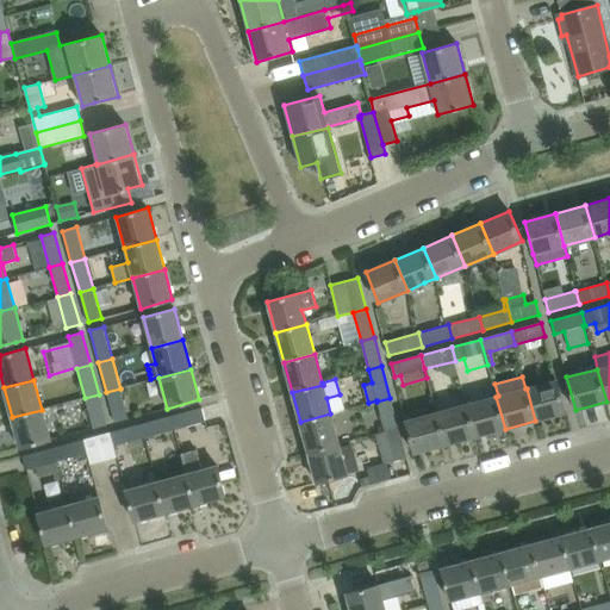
[(565,412),(556,380),(527,388),(535,421),(565,412)]
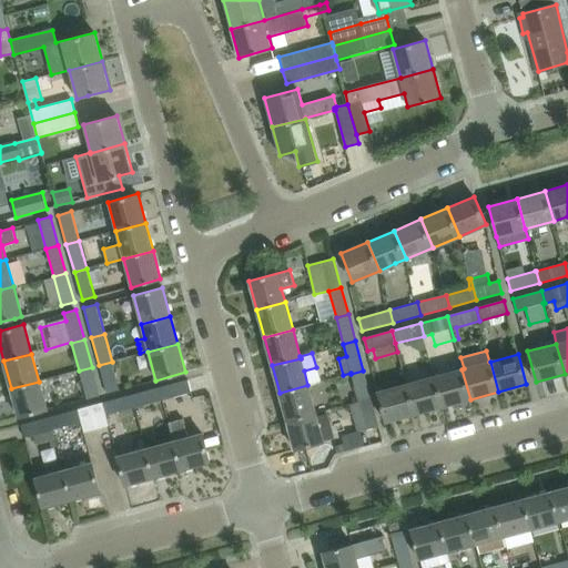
[(112,362),(99,365),(107,393),(120,389),(112,362)]
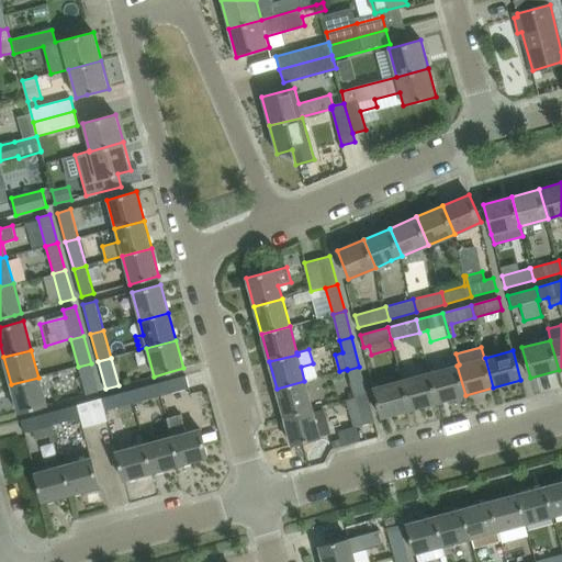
[(91,363),(78,367),(86,394),(99,391),(91,363)]
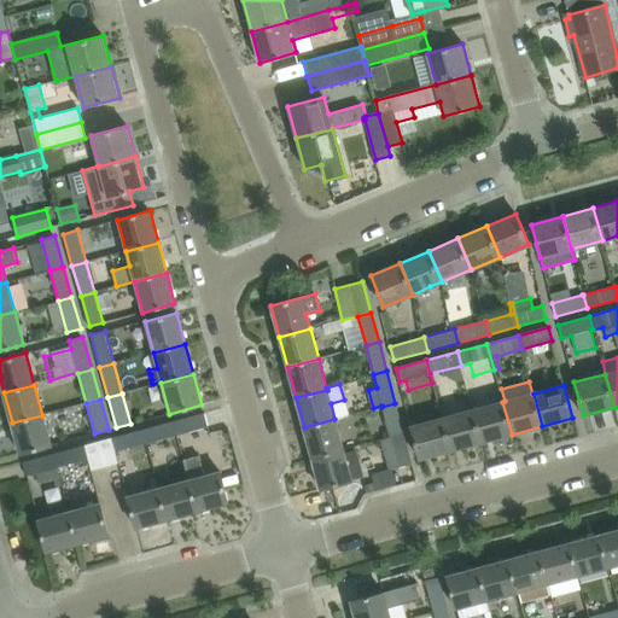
[(502,402),(472,409),(482,443),(512,435),(502,402)]
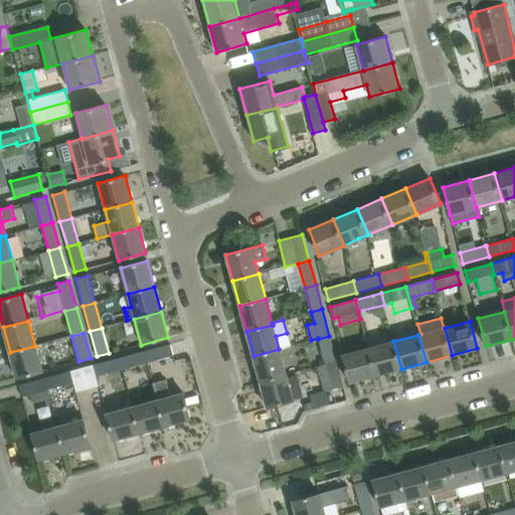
[(318,339),(325,364),(336,361),(329,336),(318,339)]
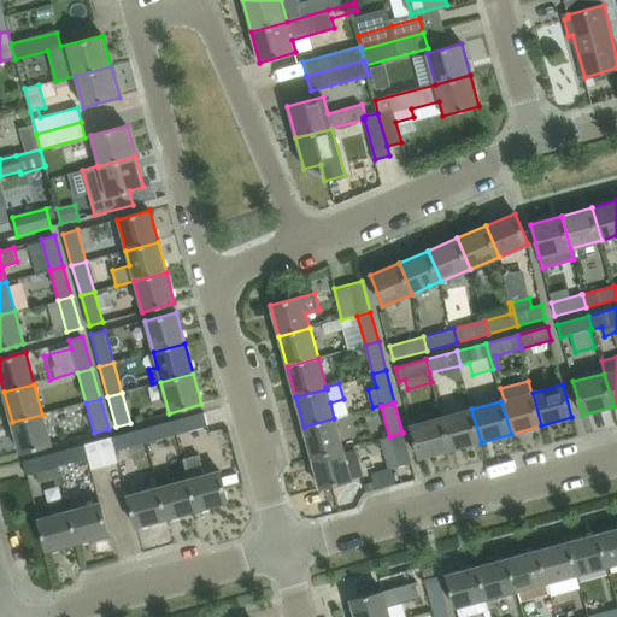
[(471,409),(441,417),(450,450),(481,442),(471,409)]
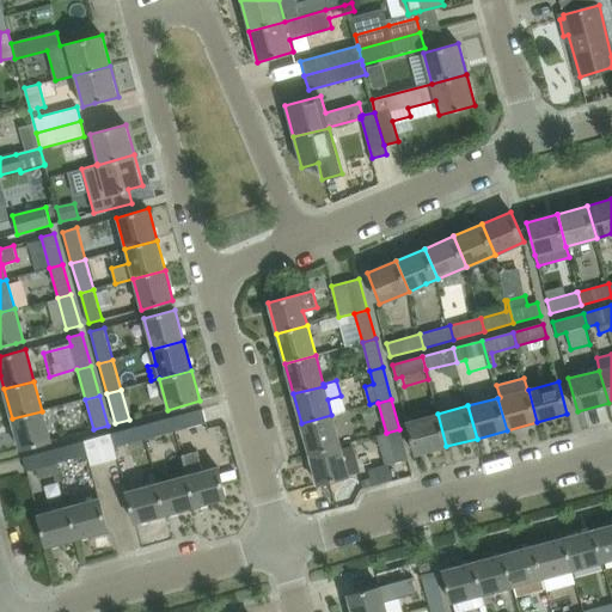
[(202,409),(170,417),(173,430),(206,422),(202,409)]
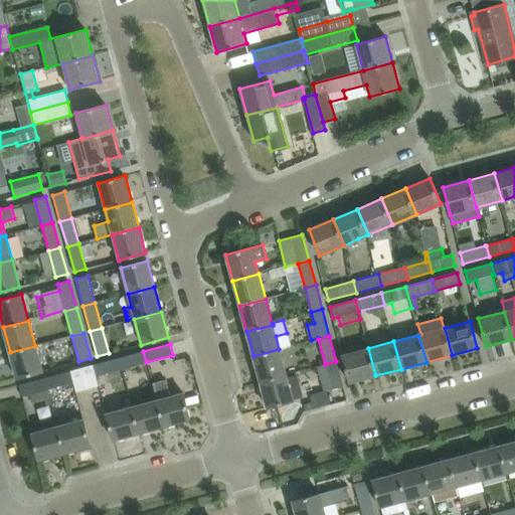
[(35,346),(10,352),(16,378),(42,371),(35,346)]
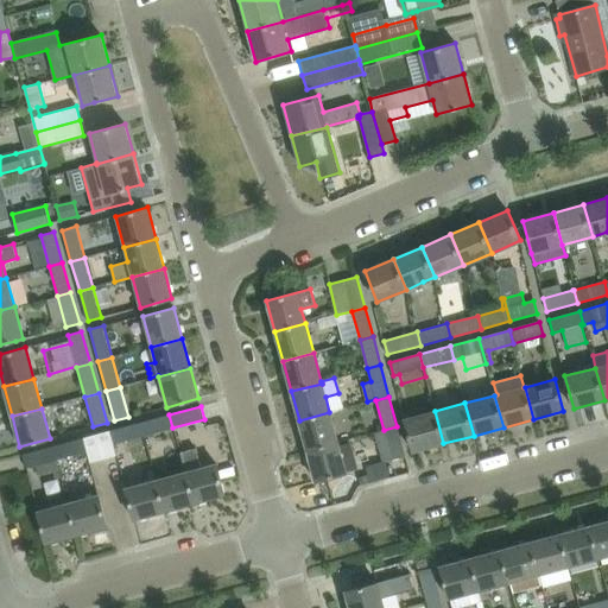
[(435,411),(404,419),(413,451),(443,443),(435,411)]
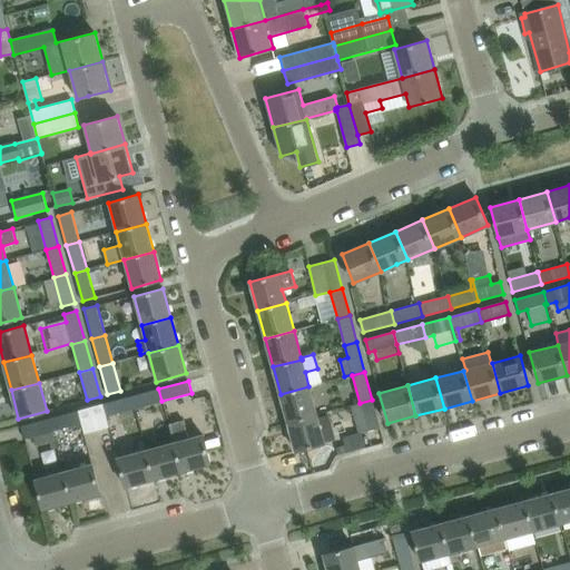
[(308,386),(281,394),(288,423),(316,415),(308,386)]
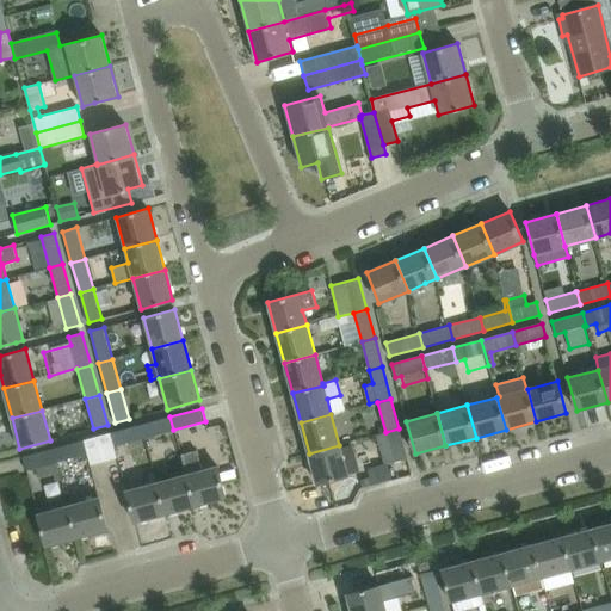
[(143,438),(173,430),(170,417),(140,425),(143,438)]
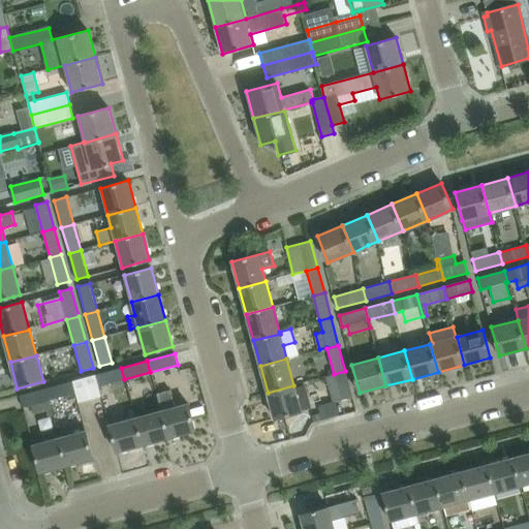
[(98,386),(124,379),(121,368),(95,375),(98,386)]
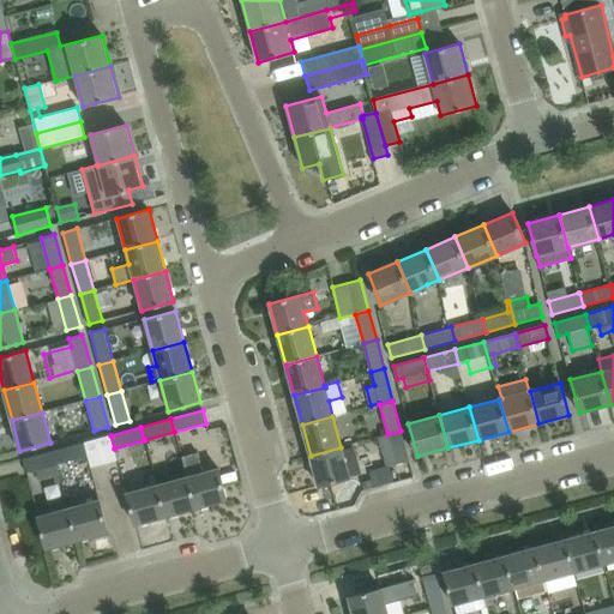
[(401,431),(387,434),(396,464),(409,461),(401,431)]
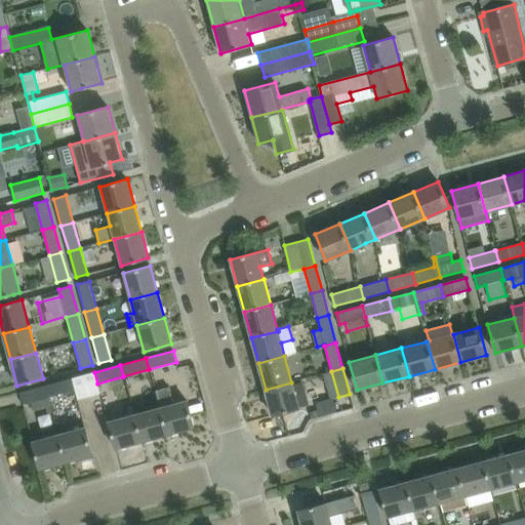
[(101,394),(97,384),(94,372),(84,375),(89,396),(101,394)]
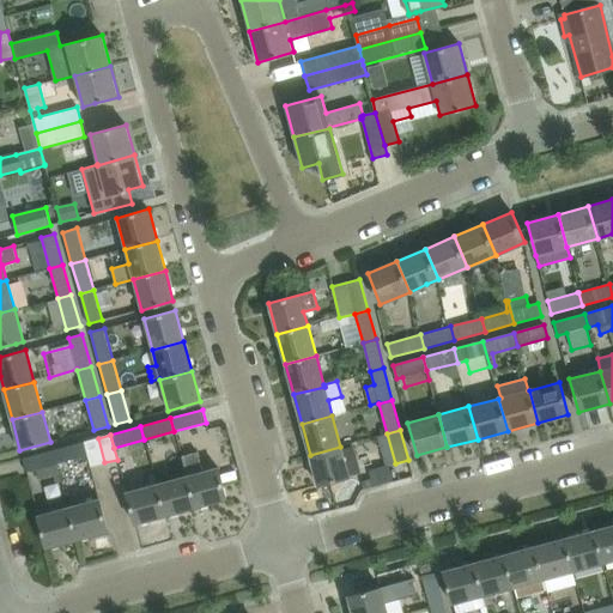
[(104,462),(98,438),(85,442),(89,454),(91,466),(104,462)]
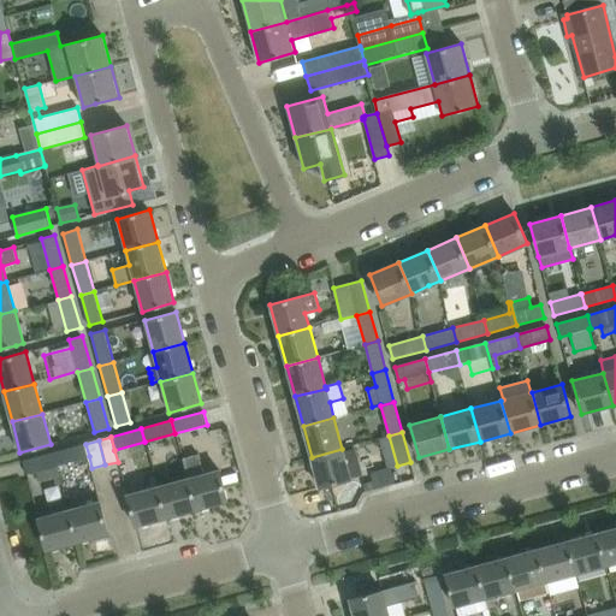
[(57,466),(89,456),(86,444),(53,452),(57,466)]
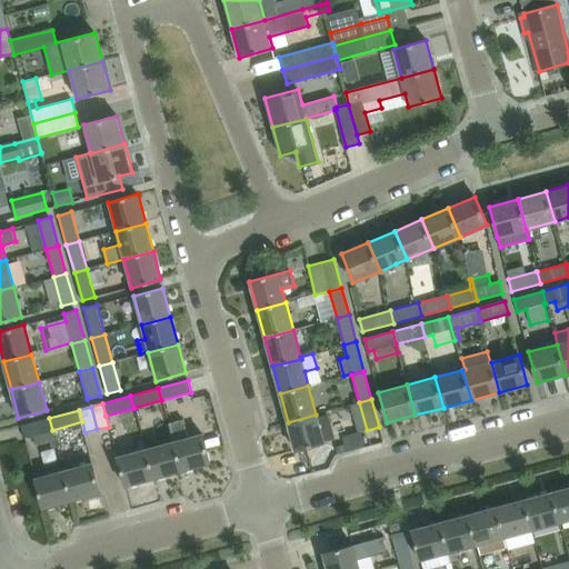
[(316,415),(288,422),(295,450),(323,442),(316,415)]
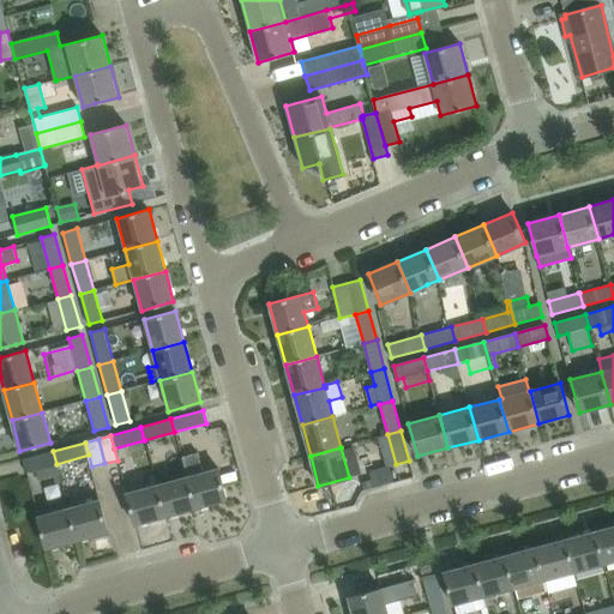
[(62,482),(56,464),(53,451),(22,459),(25,473),(35,470),(38,480),(54,476),(56,483),(62,482)]
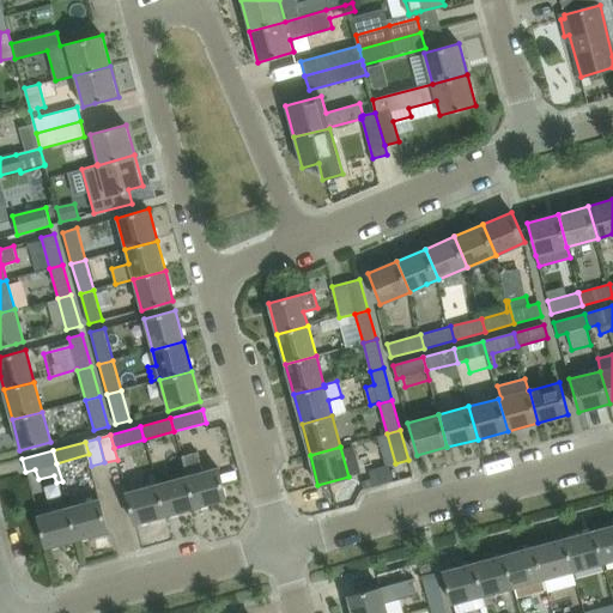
[(187,477),(195,508),(226,498),(222,483),(230,480),(226,466),(202,472),(198,453),(182,456),(187,477)]
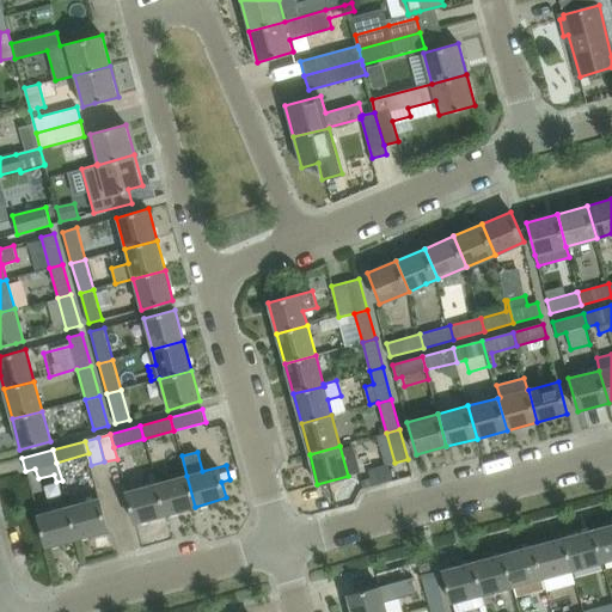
[(187,476),(155,484),(164,514),(195,507),(187,476)]
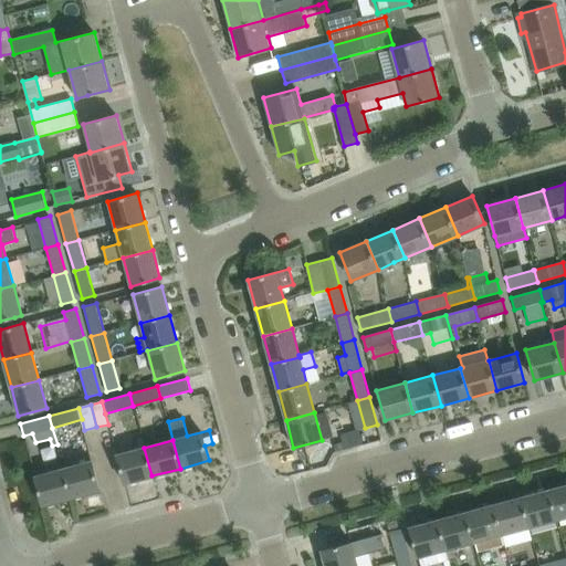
[(124,483),(152,475),(144,448),(117,454),(124,483)]
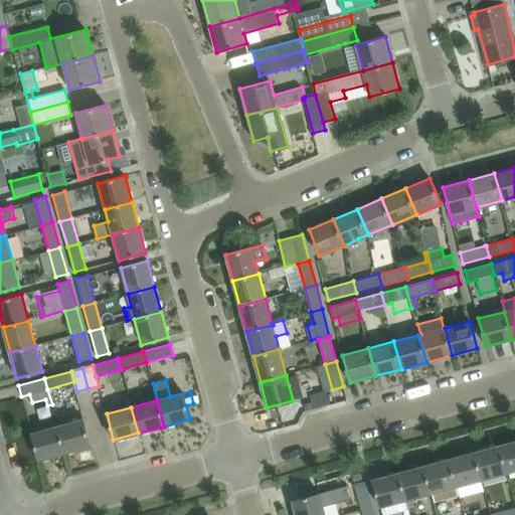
[(56,425),(64,454),(91,447),(82,418),(56,425)]
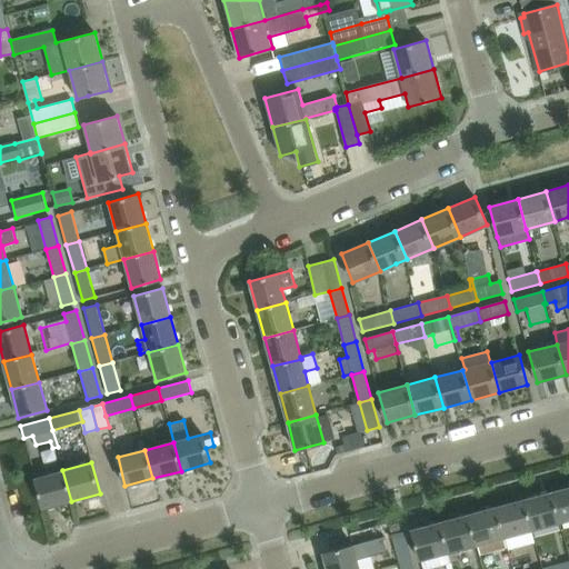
[(62,470),(35,478),(43,509),(71,501),(62,470)]
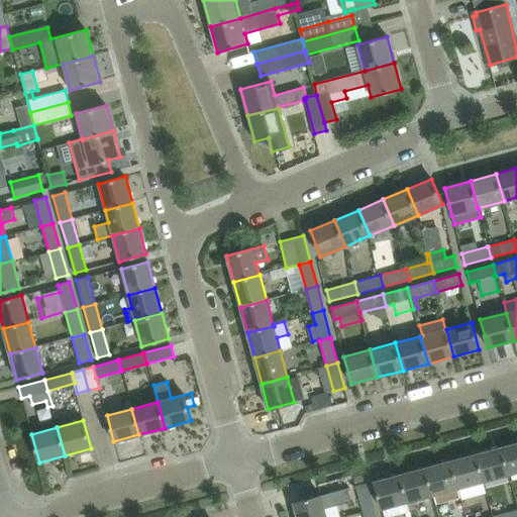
[(516,442),(502,447),(509,475),(516,473),(516,442)]
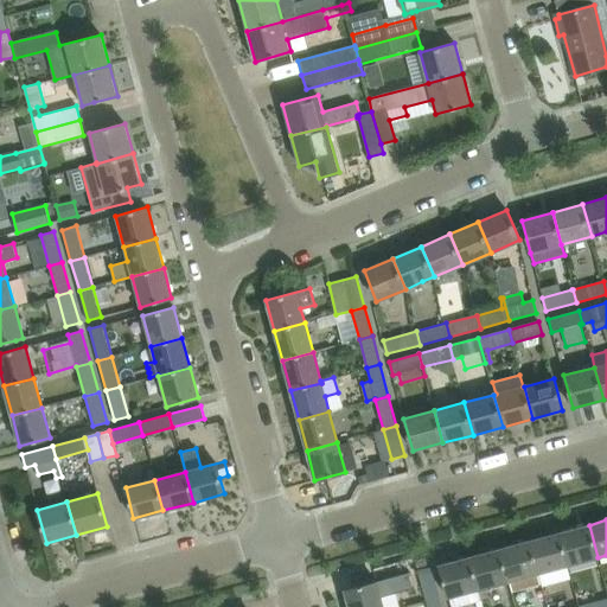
[(598,557),(589,525),(558,532),(568,566),(598,557)]
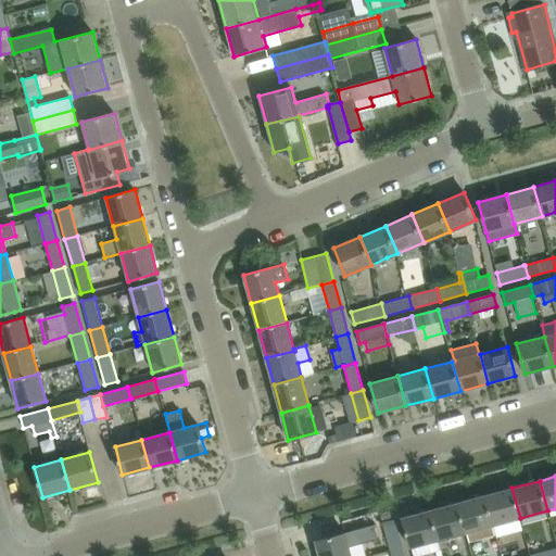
[(484,495),(492,526),(520,518),(512,488),(484,495)]
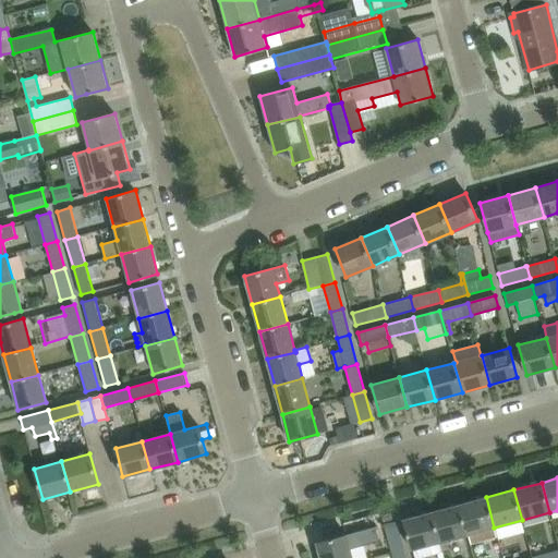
[(486,497),(459,505),(468,535),(494,528),(486,497)]
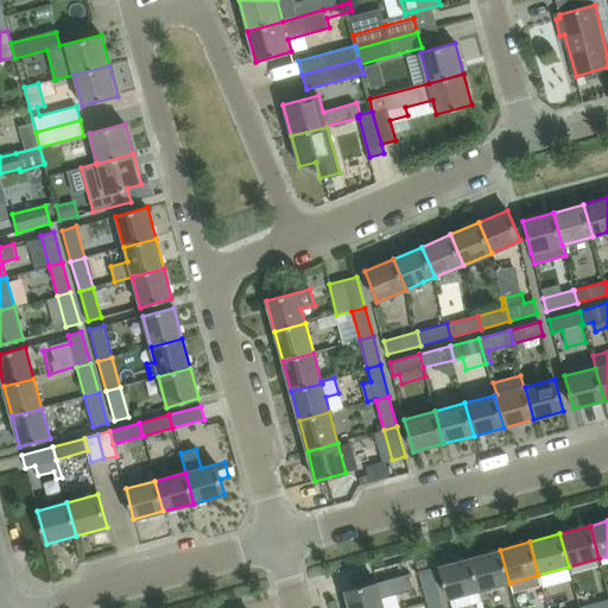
[(500,550),(470,558),(480,591),(510,583),(500,550)]
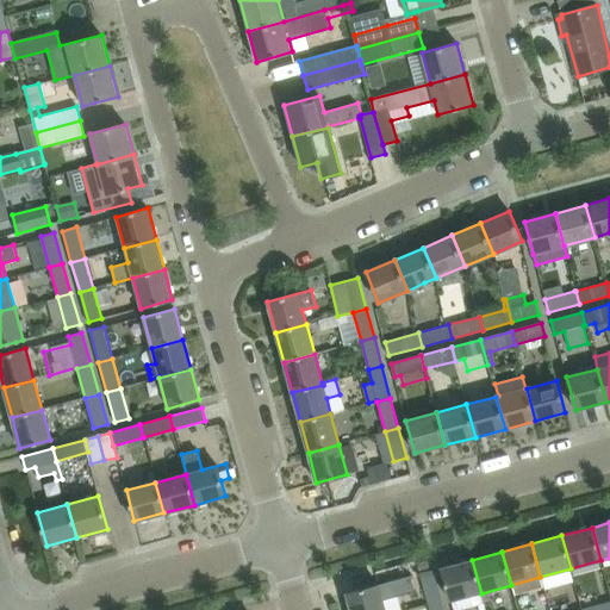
[(481,593),(472,560),(441,568),(450,602),(481,593)]
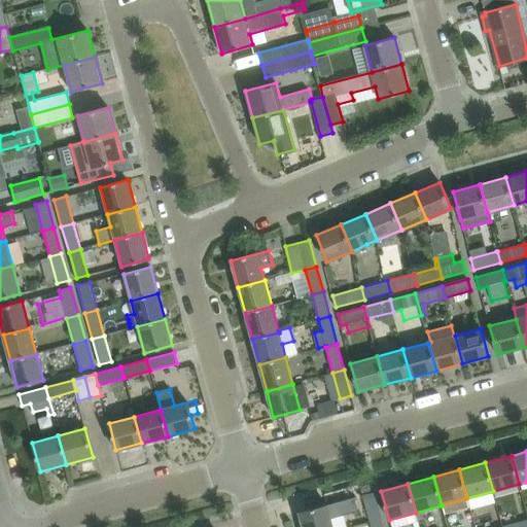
[(381,519),(374,492),(362,495),(370,522),(381,519)]
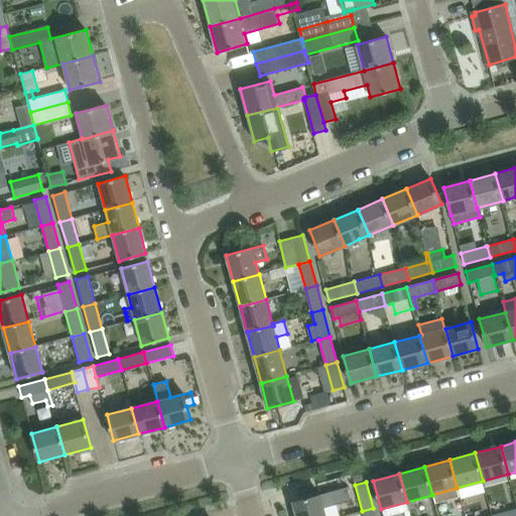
[(347,488),(292,502),(295,515),(329,515),(327,507),(351,501),(347,488)]
